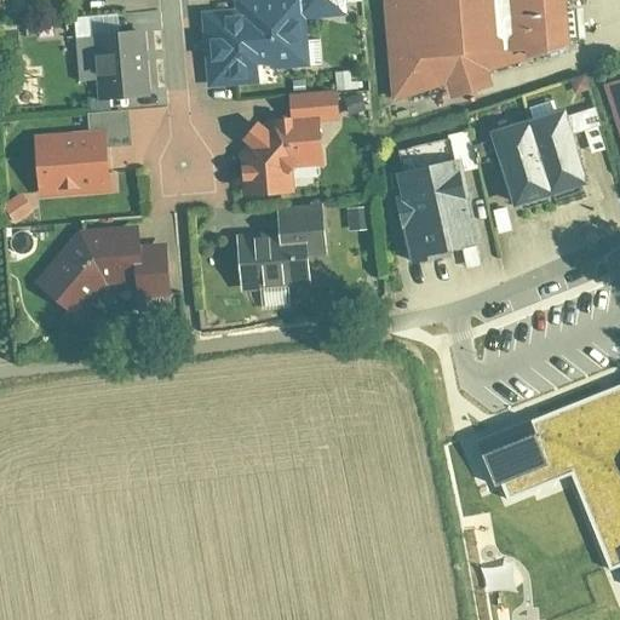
[(217,16),(197,18),(202,89),(258,84),(257,68),(305,65),(299,0),(217,0),(216,0),(217,16)]
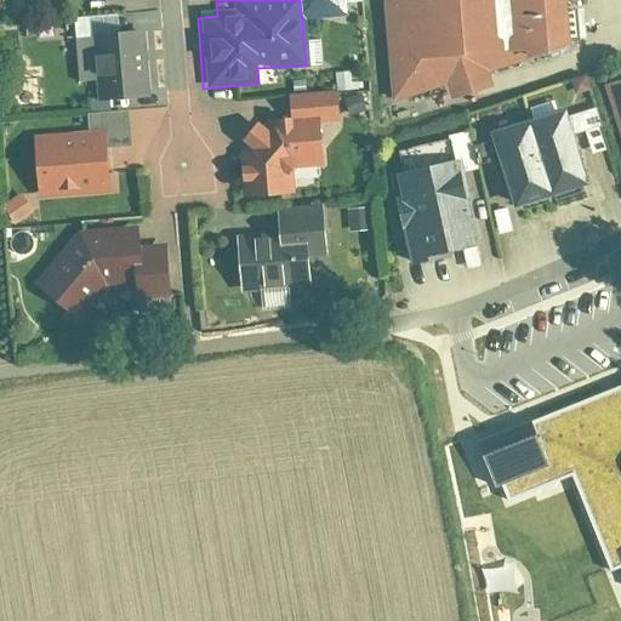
[(386,0),(396,100),(448,83),(454,100),(494,86),(489,69),(570,45),(565,0),(386,0)]
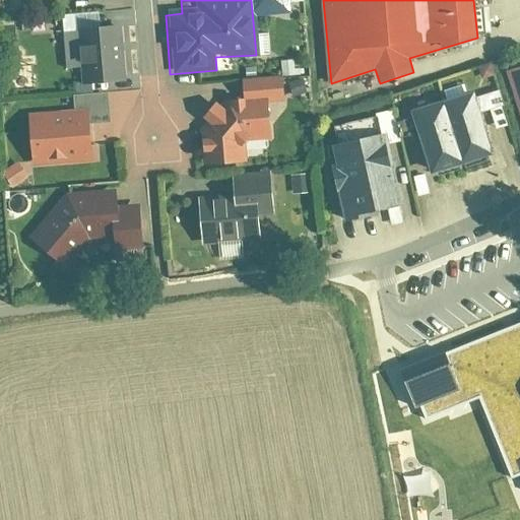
[(120,25),(74,27),(77,85),(121,82),(120,25)]
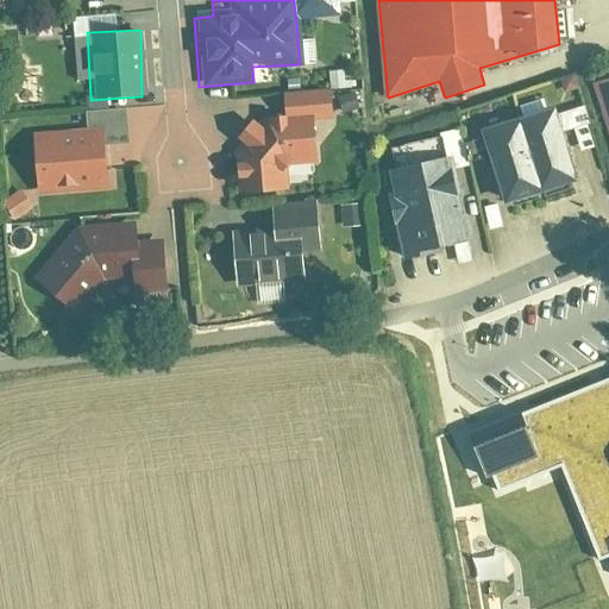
[(608,82),(591,88),(608,142),(608,82)]
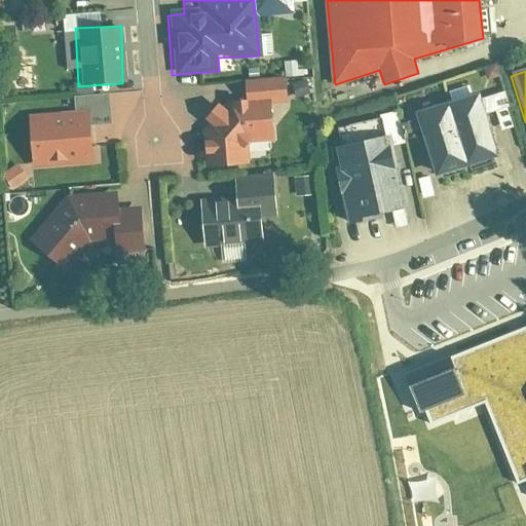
[(203,133),(203,168),(249,167),(249,139),(268,140),(267,106),(278,106),(275,83),(235,87),(203,133)]
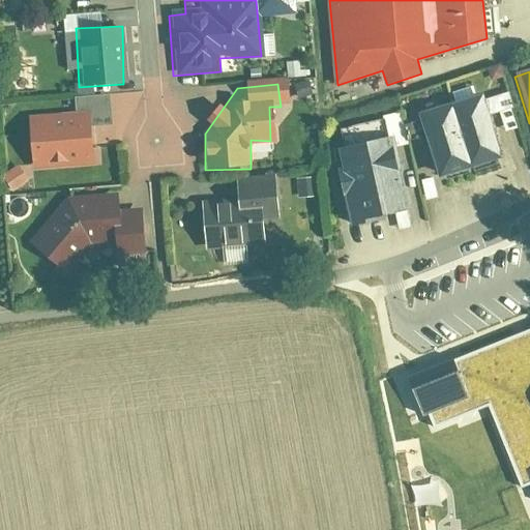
[(488,93),(417,117),(438,176),(507,153),(488,93)]
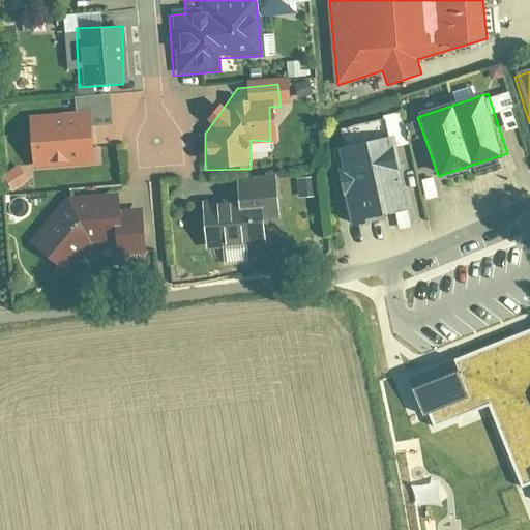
[(33,169),(91,165),(85,119),(29,123),(33,169)]
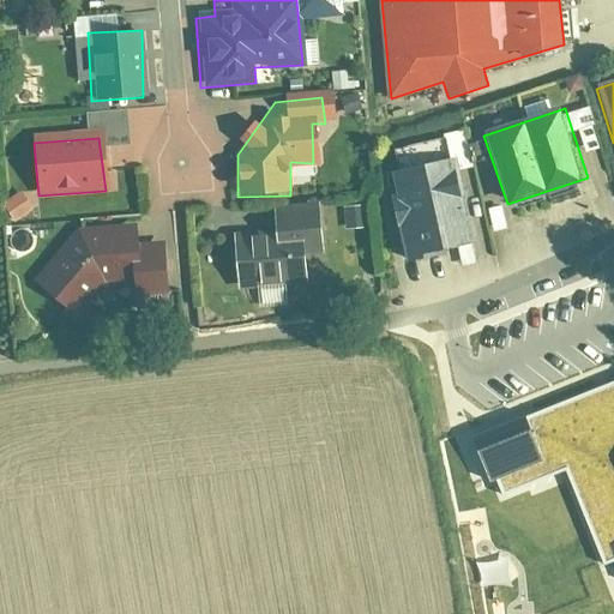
[(462,161),(387,173),(402,258),(476,245),(462,161)]
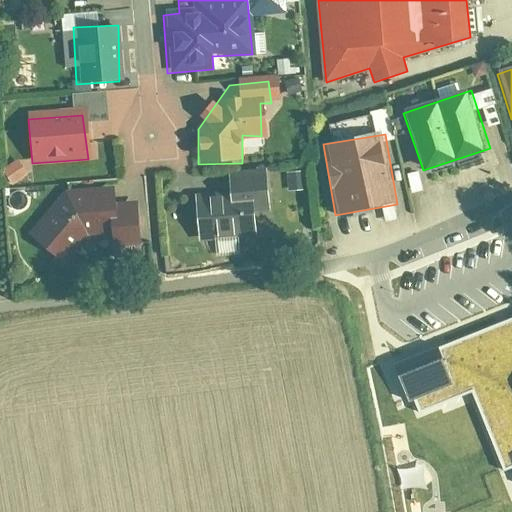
[(267,216),(266,177),(229,178),(230,195),(196,197),(200,241),(255,237),(253,218),(267,216)]
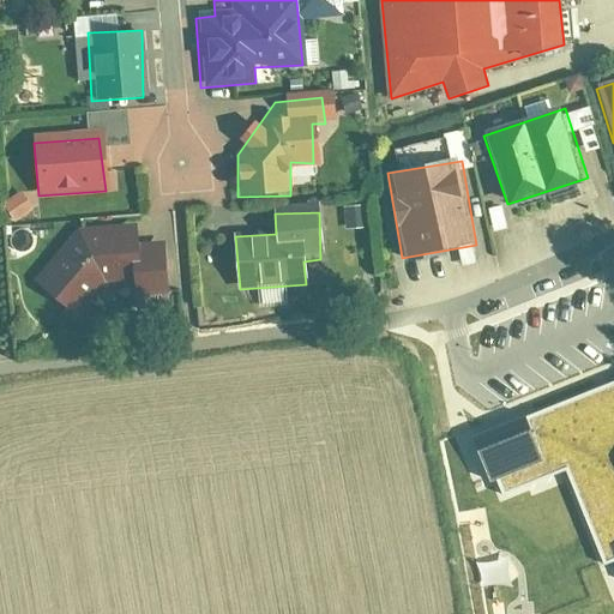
[(79,228),(31,283),(74,317),(100,286),(125,281),(126,295),(163,293),(157,239),(138,242),(136,226),(79,228)]
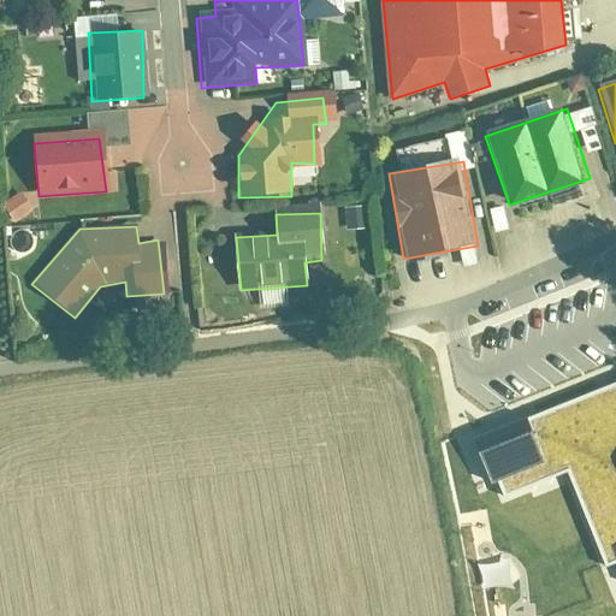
[(615,380),(480,434),(504,496),(569,472),(605,566),(615,561),(615,380)]
